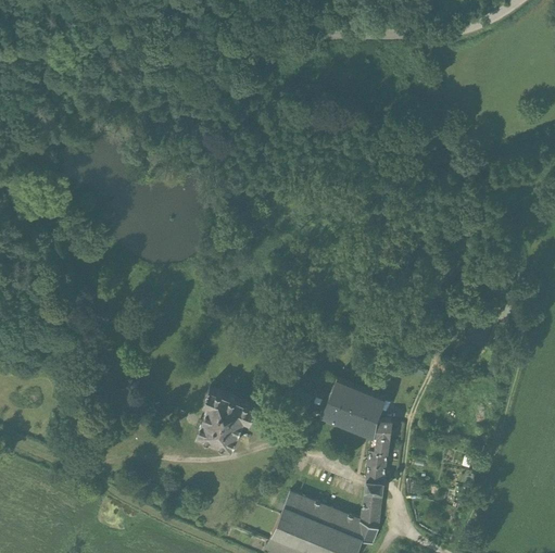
[(387,400),(338,379),(323,416),(373,437),(375,437),(378,422),(387,400)]
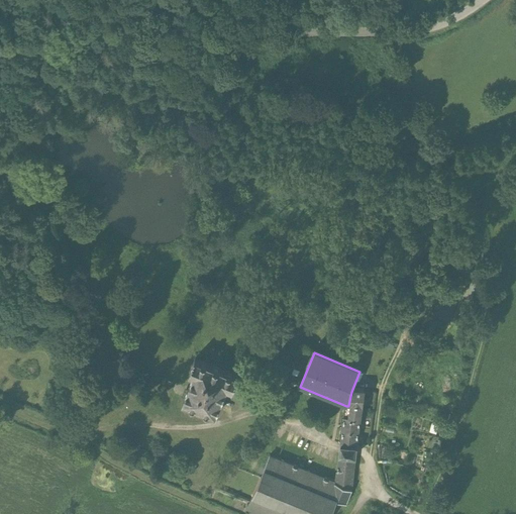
[(239,379),(196,361),(191,374),(196,376),(184,405),(216,418),(228,390),(233,392),(239,379)]
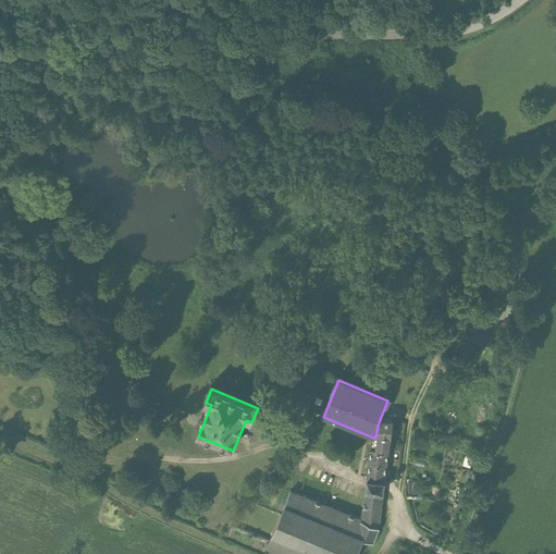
[(393,423),(379,422),(375,438),(373,438),(368,488),(367,493),(384,495),(385,490),(388,455),(391,440),(392,439),(393,423)]
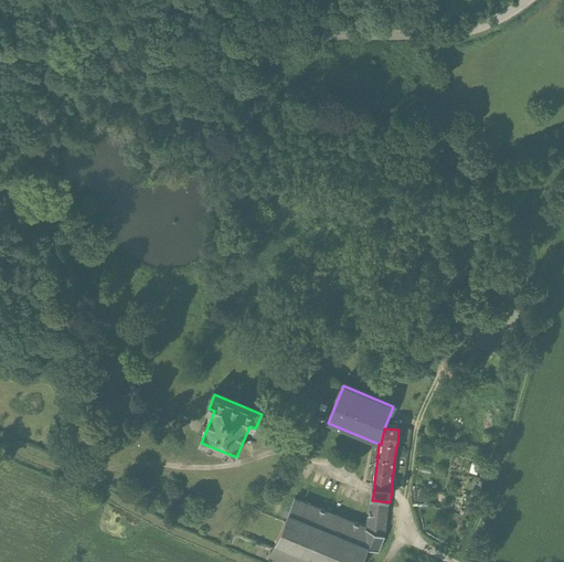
[(390,502),(372,500),(369,532),(385,539),(390,502)]
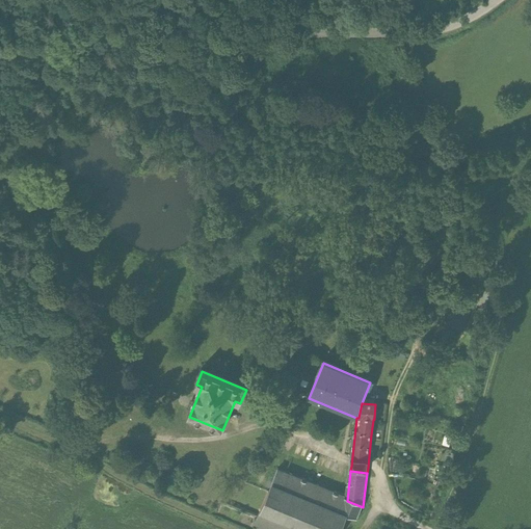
[(347,501),(279,473),(273,486),(347,518),(357,522),(363,507),(347,501)]
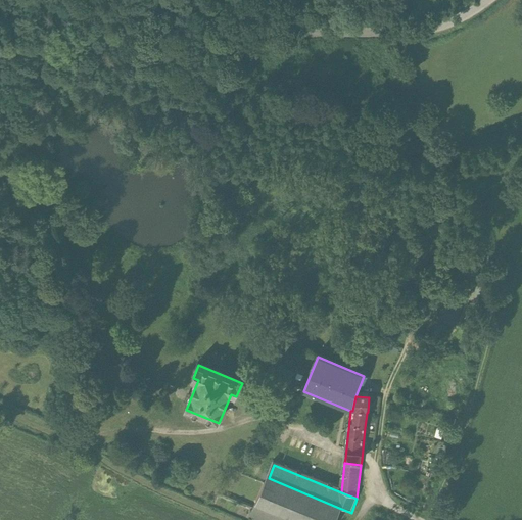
[(336,519),(341,509),(269,478),(256,506),(290,519),(336,519)]
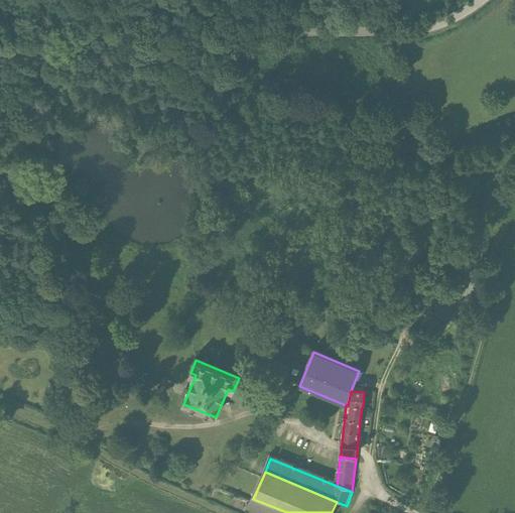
[(286,512),(253,499),(248,512),(286,512)]
